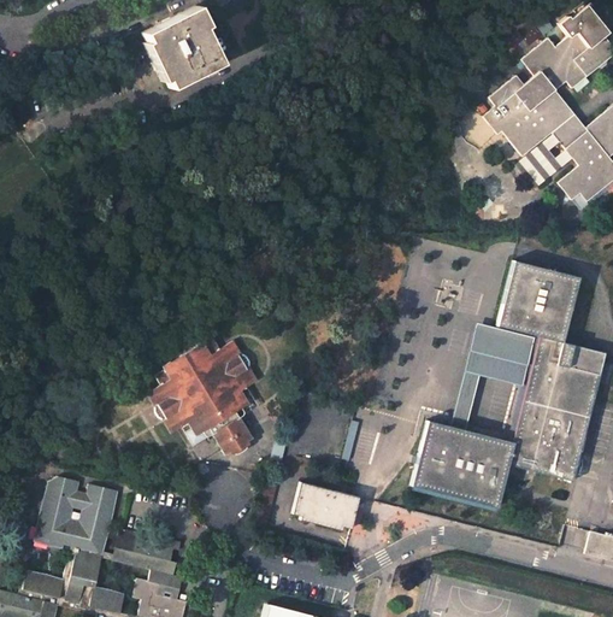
[(145,30),(174,86),(198,74),(224,60),(196,5),(145,30)]
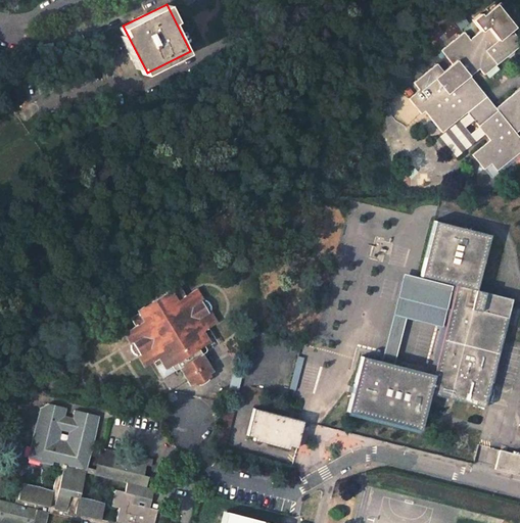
[(484,15),(482,13),(474,19),(483,31),(473,40),(466,32),(443,50),(455,64),(445,72),(439,63),(417,83),(422,90),(412,98),(424,113),(427,111),(444,133),(470,112),(492,140),(475,154),(486,170),(493,163),(500,171),(519,154),(519,134),(518,133),(519,132),(519,91),(499,108),(473,77),(482,68),(487,75),(519,48),(519,37),(514,30),(517,28),(498,4),(484,15)]
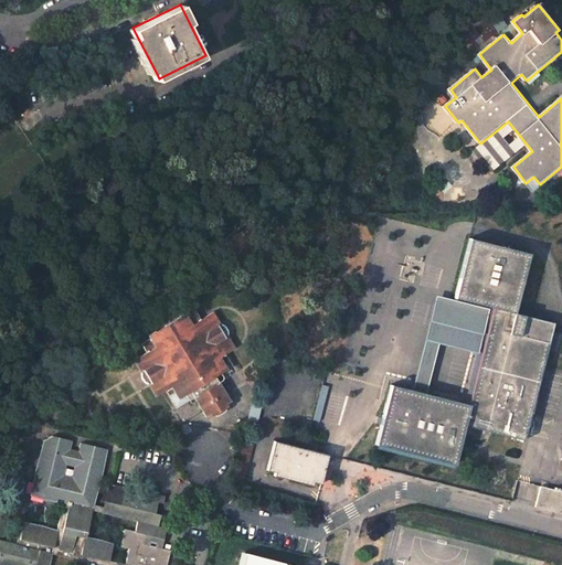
[(532,254),(473,238),(457,298),(497,307),(473,405),(393,385),(380,439),(379,445),(457,465),(463,445),(467,425),(479,428),(527,440),(544,368),(557,322),(518,311),(532,254)]
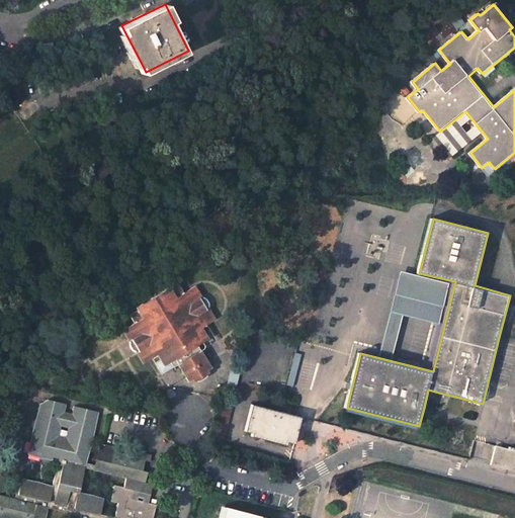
[(138,307),(140,311),(132,315),(137,323),(124,330),(131,342),(132,344),(132,346),(133,348),(134,350),(136,351),(138,352),(146,364),(154,358),(160,355),(166,365),(172,362),(174,365),(175,366),(177,366),(178,366),(178,365),(181,364),(191,381),(194,379),(196,381),(198,380),(199,382),(202,380),(203,380),(206,378),(208,377),(209,376),(208,374),(211,372),(209,369),(213,367),(199,346),(204,342),(208,334),(204,328),(219,320),(211,308),(211,306),(210,304),(210,303),(209,300),(207,299),(206,297),(204,297),(197,285),(186,292),(182,284),(174,289),(172,286),(138,307)]
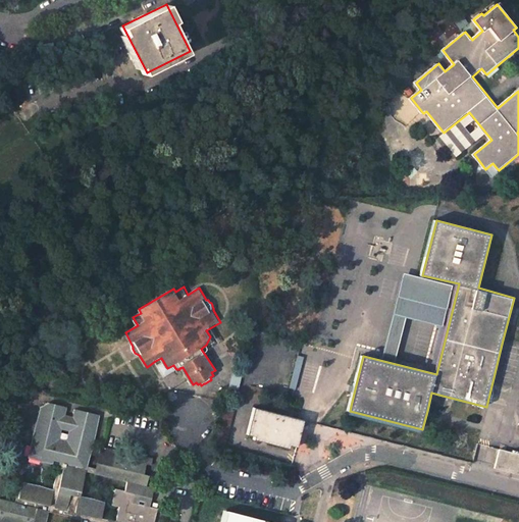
[(161,358),(155,361),(165,377),(179,369),(178,369),(176,369),(175,368),(173,365),(167,368),(161,358)]
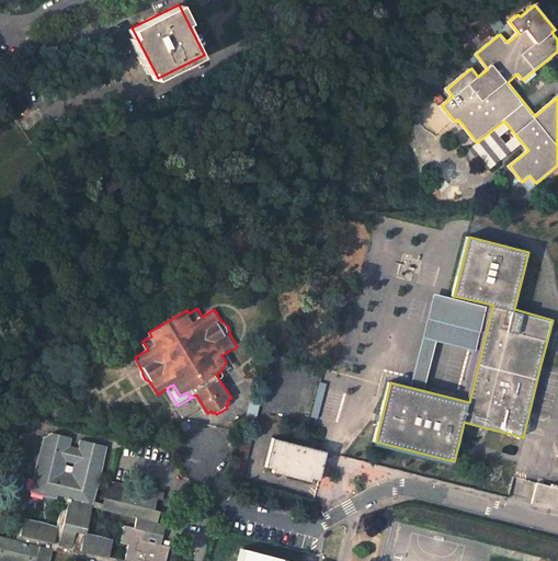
[(49,432),(42,437),(32,479),(44,482),(41,496),(55,499),(56,494),(63,496),(55,527),(41,523),(22,518),(19,535),(20,536),(58,545),(63,527),(84,533),(91,506),(92,501),(105,446),(79,439),(77,448),(68,446),(70,437),(49,432)]
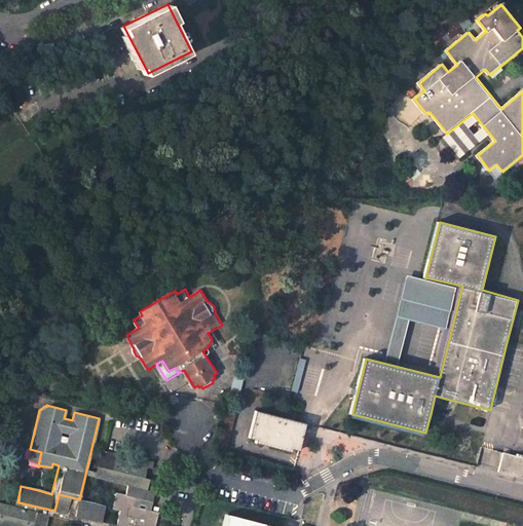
[(239,409),(226,406),(216,446),(229,449),(239,409)]
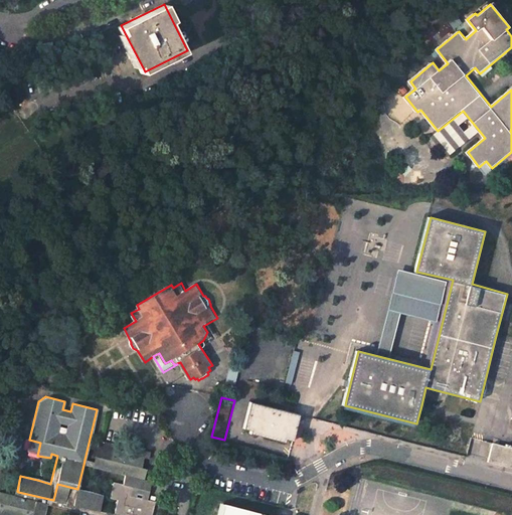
[(252,434),(287,443),(288,440),(295,442),(302,414),(251,402),(245,428),(252,431),(252,434)]
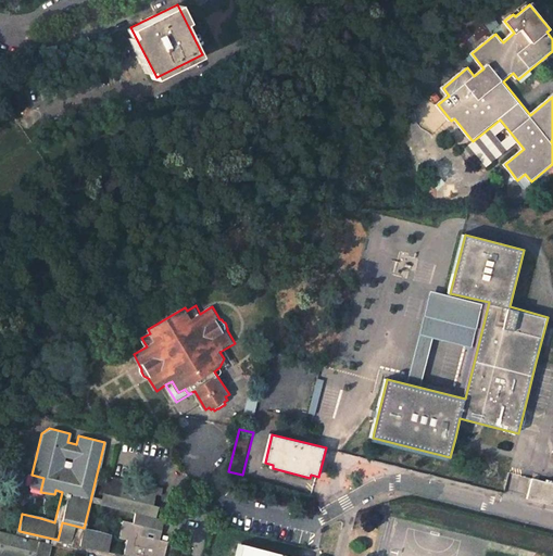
[(44,478),(32,475),(28,489),(40,492),(44,478)]
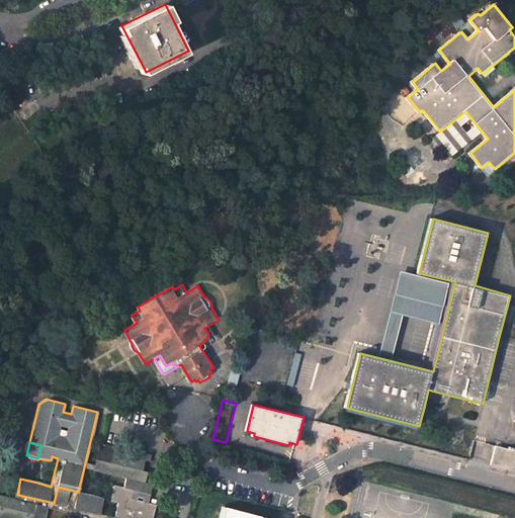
[(126,450),(98,443),(96,449),(102,450),(99,460),(104,462),(102,472),(125,478),(123,488),(133,490),(131,499),(136,500),(147,503),(151,484),(144,483),(147,471),(142,470),(144,460),(148,462),(150,455),(136,452),(134,457),(125,455),(126,450)]
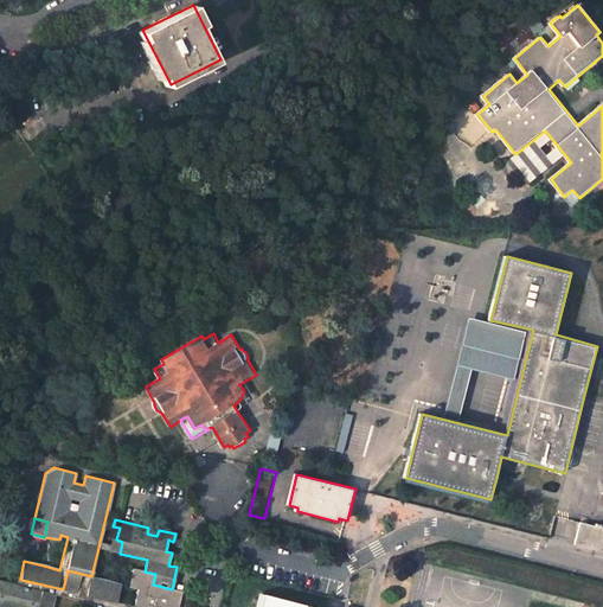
[(577,544),(602,550),(602,526),(583,523),(577,544)]
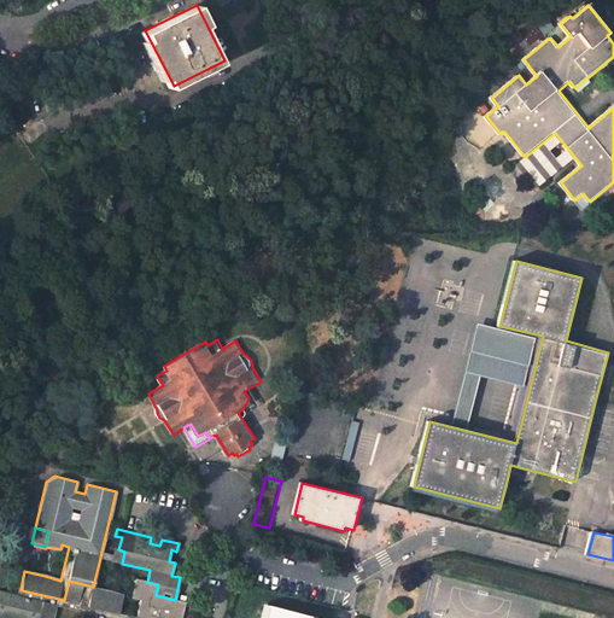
[(100,558),(110,560),(122,564),(124,552),(118,549),(122,537),(115,536),(111,554),(101,552),(100,558)]
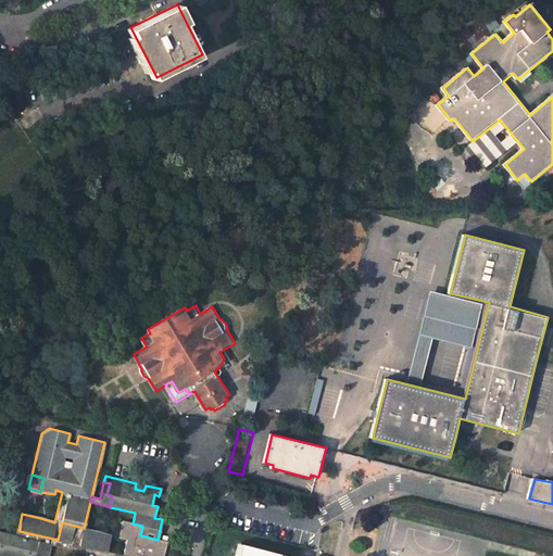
[(163,555),(167,542),(158,540),(146,536),(145,540),(139,539),(140,535),(142,526),(133,523),(123,521),(120,538),(127,540),(123,555),(114,553),(108,552),(111,534),(84,528),(62,522),(58,540),(20,531),(19,535),(15,535),(0,531),(0,555),(163,555)]
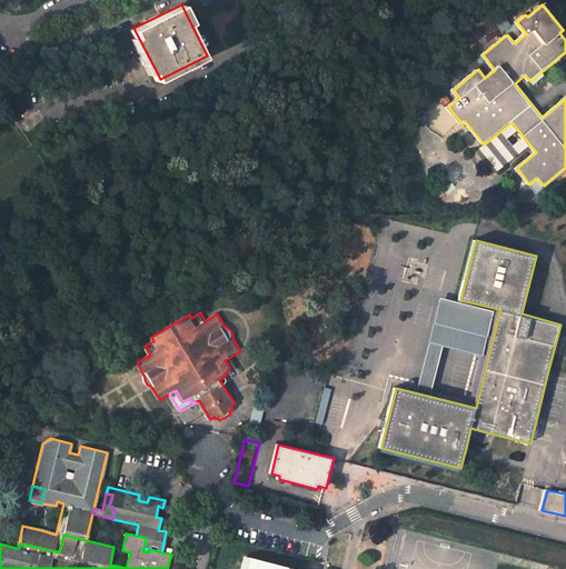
[(290,568),(247,558),(244,568),(290,568)]
